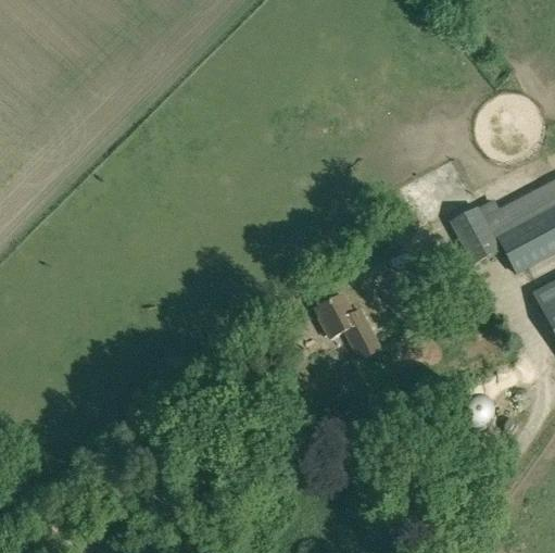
[(494,202),(481,209),(496,238),(554,205),(554,177),(497,208),(494,202)]
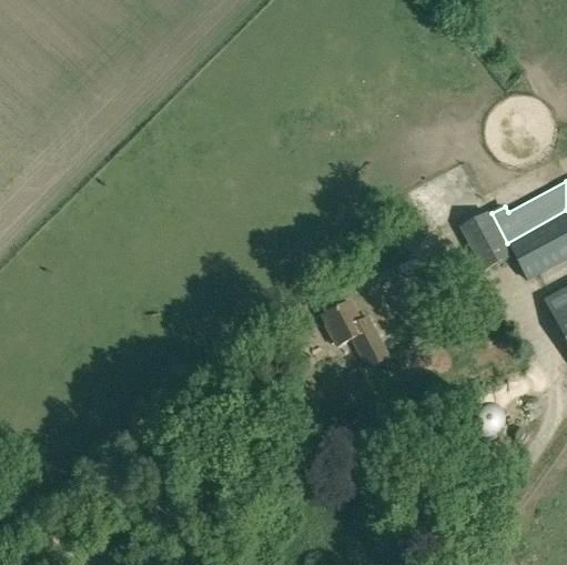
[(527,279),(566,256),(566,210),(507,243),(527,279)]
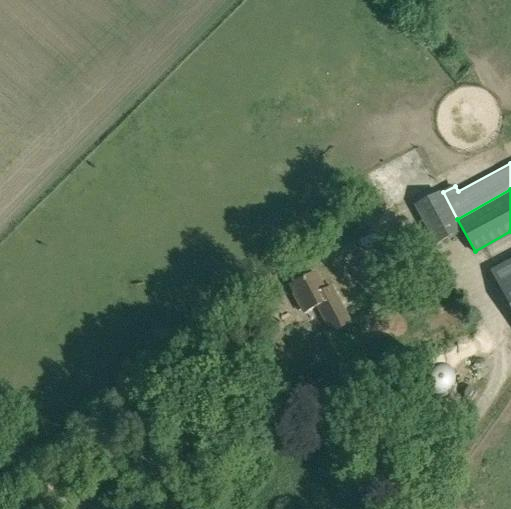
[(434,243),(459,230),(438,191),(414,204),(434,243)]
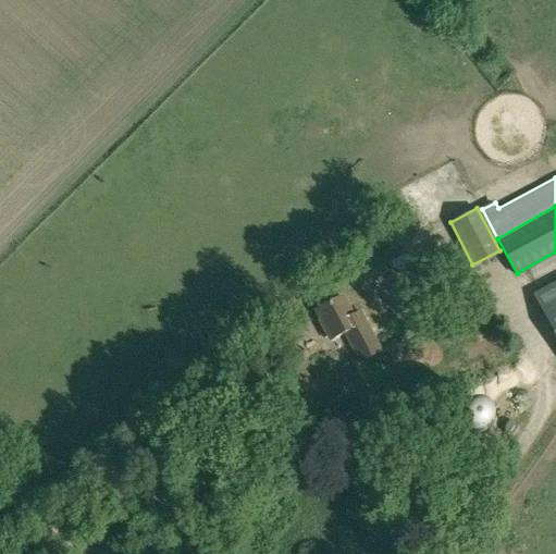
[(555,331),(555,280),(535,292),(555,331)]
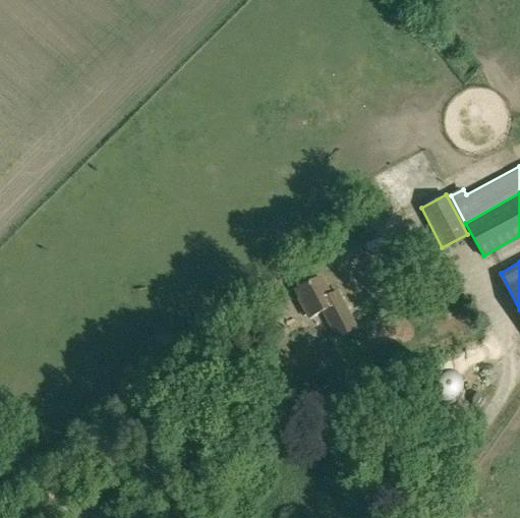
[(337,289),(330,293),(321,275),(295,287),(309,315),(321,309),(334,337),(356,326),(337,289)]
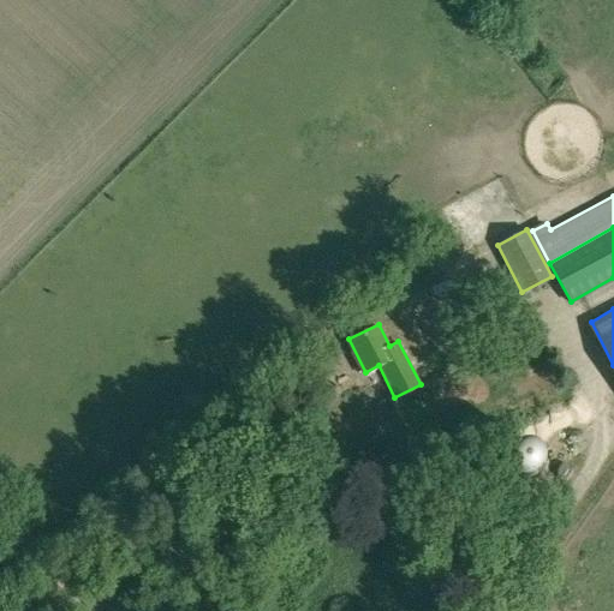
[(538,478),(538,449),(466,449),(466,477),(538,478)]
